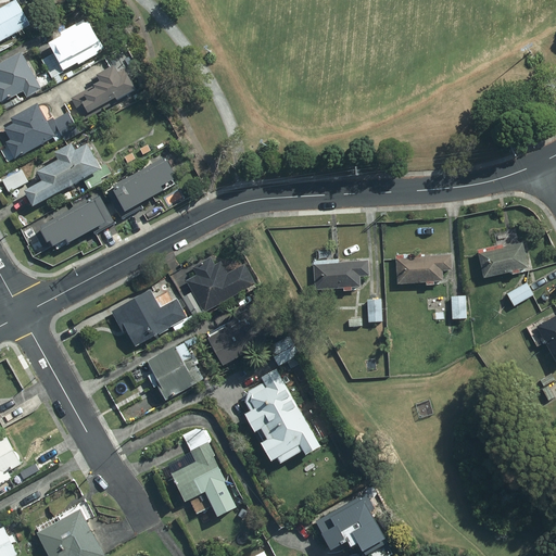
[(19,1),(0,10),(0,41),(32,25),(19,1)]
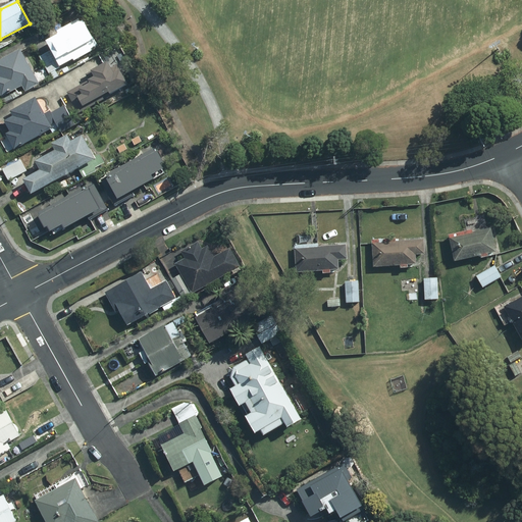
[(87,21),(50,42),(63,66),(76,58),(76,60),(95,50),(94,48),(100,45),(87,21)]
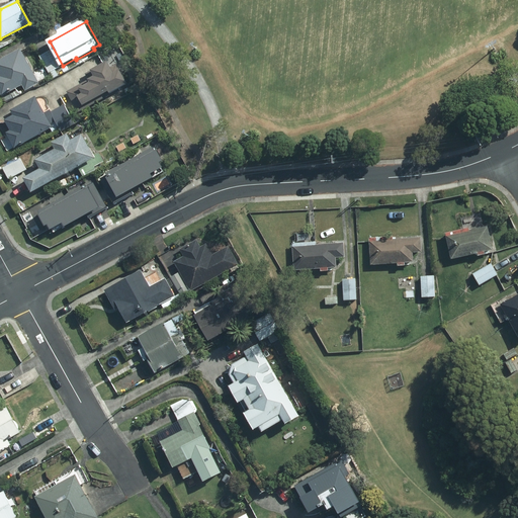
[(22,49),(0,61),(0,70),(3,77),(0,78),(0,86),(5,95),(24,84),(27,89),(40,82),(22,49)]
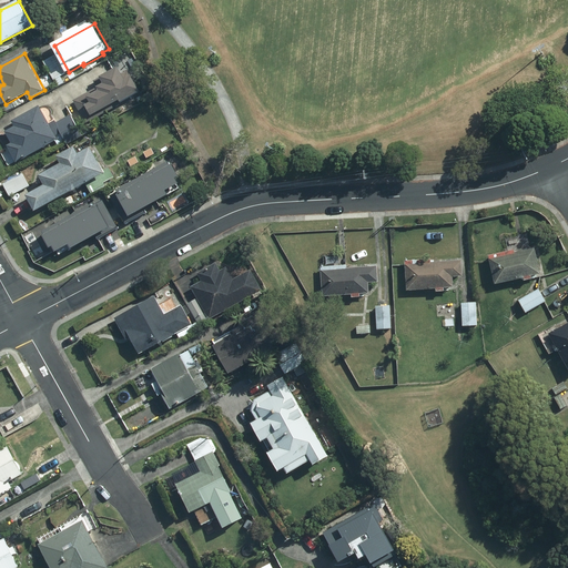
[(57,56),(44,62),(56,80),(58,79),(61,84),(66,82),(62,75),(67,73),(57,56)]
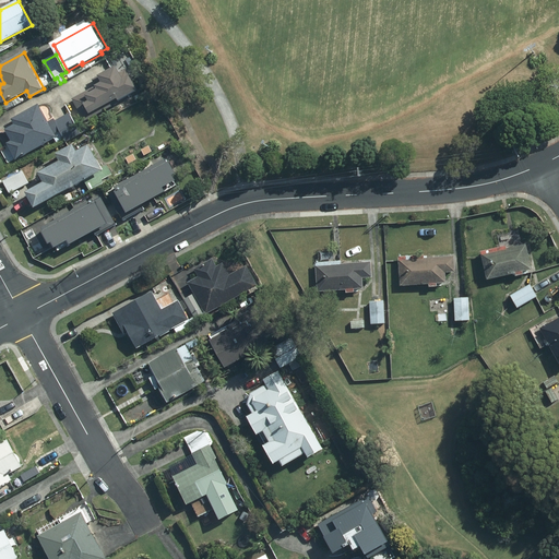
[(98,85),(75,98),(87,120),(100,114),(99,110),(122,98),(123,99),(141,90),(134,75),(128,80),(120,66),(95,80),(98,85)]
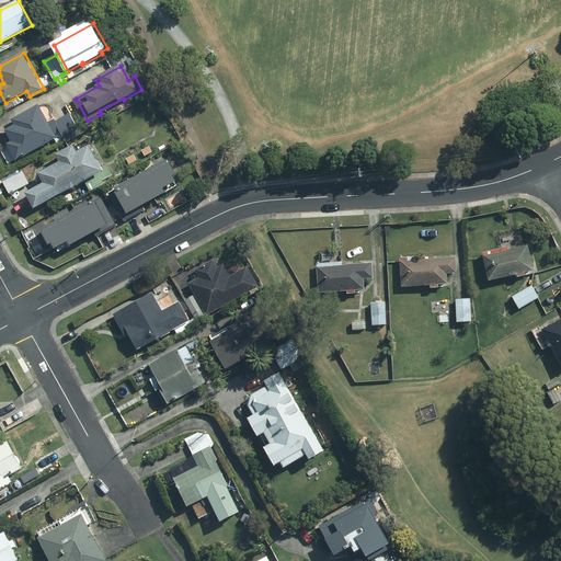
[(10,144),(19,160),(59,137),(42,105),(15,119),(18,125),(8,129),(14,141),(10,144)]
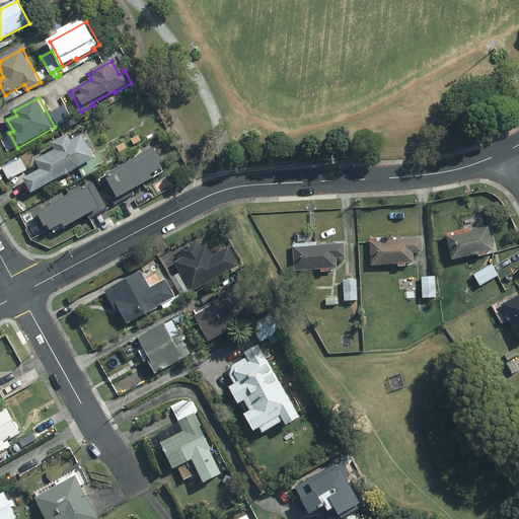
[(75,125),(65,105),(53,113),(63,131),(75,125)]
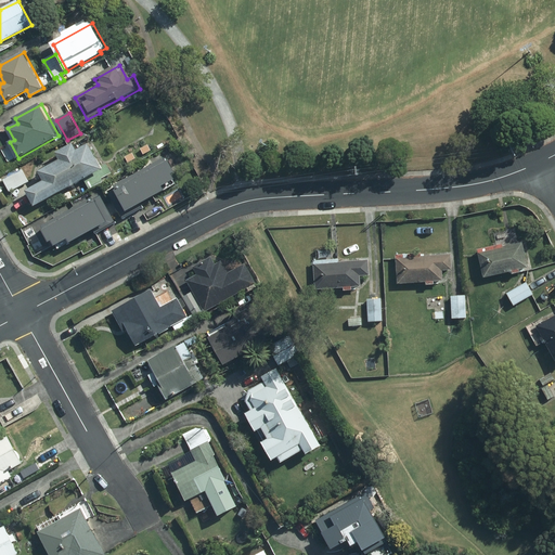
[(30,191),(39,205),(105,168),(92,144),(80,152),(77,144),(61,153),(65,159),(43,171),(49,181),(30,191)]
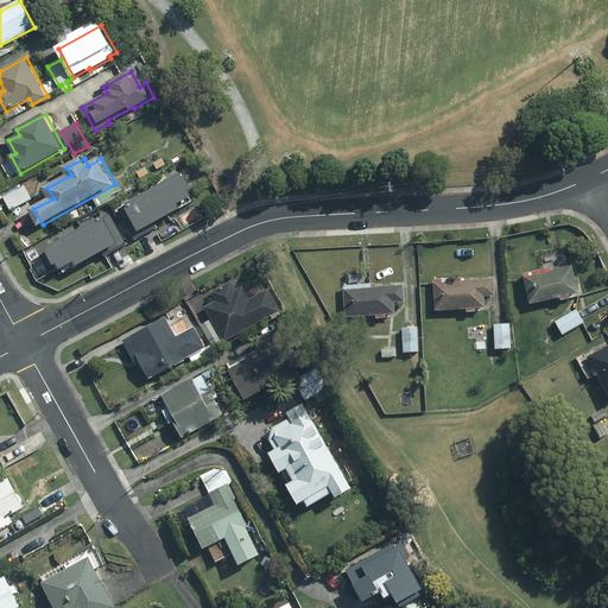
[(187,173),(121,209),(137,239),(152,230),(151,228),(185,209),(182,204),(196,196),(192,190),(196,189),(190,177),(189,178),(187,173)]
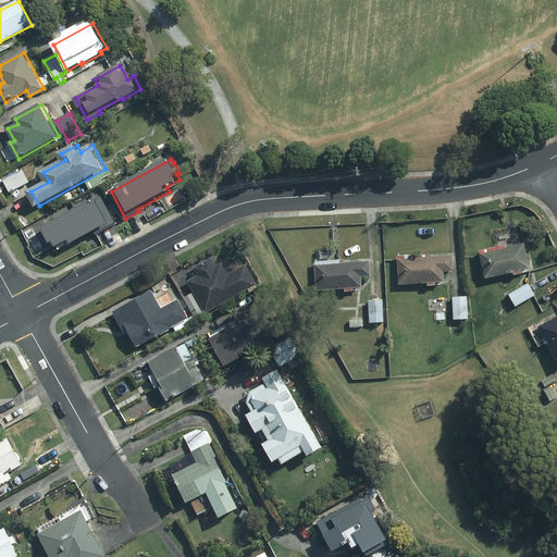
[(24,170),(4,181),(11,193),(31,183),(24,170)]
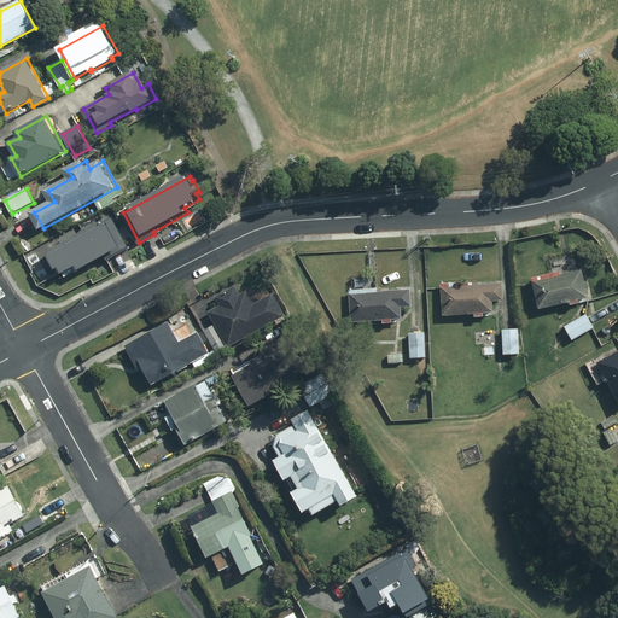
[(123,200),(116,204),(120,210),(127,205),(123,200)]
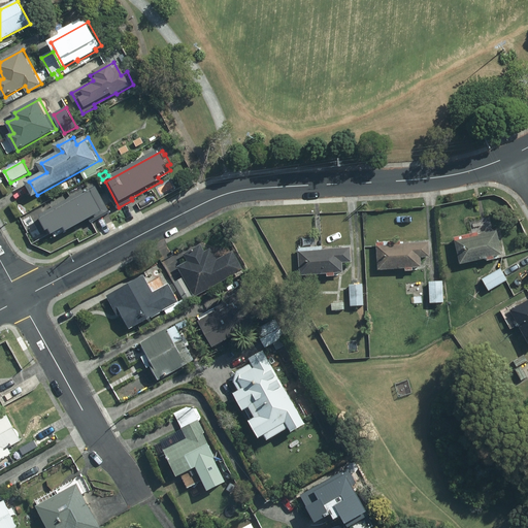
[(69,227),(71,230),(106,211),(95,191),(93,192),(92,190),(43,216),(51,230),(54,228),(57,234),(69,227)]
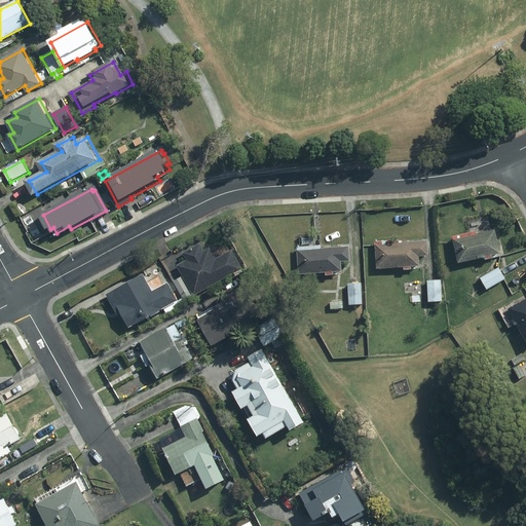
[(472,233),(450,237),(454,263),(481,258),(482,260),(488,259),(488,256),(496,254),(492,231),(472,235),(472,233)]
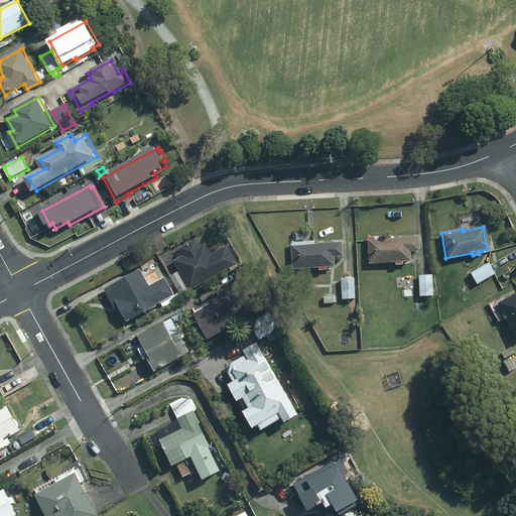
[(365,238),(367,264),(392,262),(392,265),(399,265),(398,262),(407,261),(406,252),(415,252),(415,238),(387,239),(387,237),(365,238)]
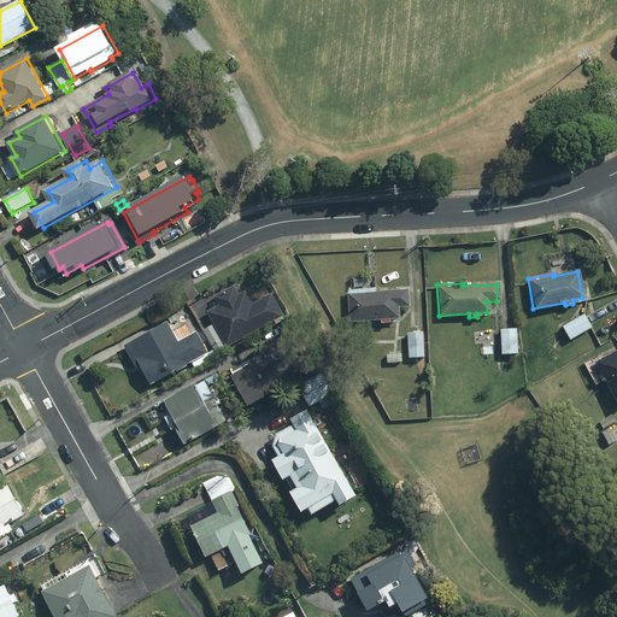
[(200,330),(212,352),(278,316),(266,294),(248,305),(241,292),(235,295),(230,287),(211,298),(216,305),(203,312),(210,325),(200,330)]
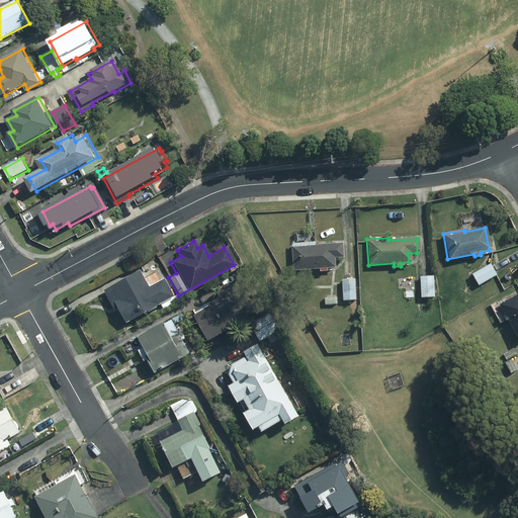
[(289,245),(291,270),(317,269),(317,271),(324,271),(323,268),(332,268),(331,258),(340,257),(339,244),(312,245),(312,243),(289,245)]
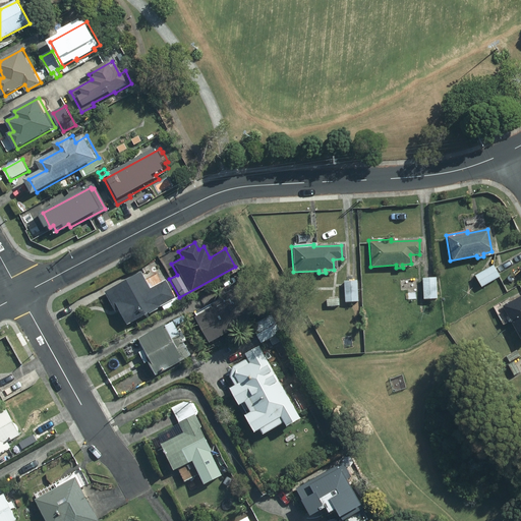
[(493,266),(473,277),(479,287),(499,276),(493,266)]
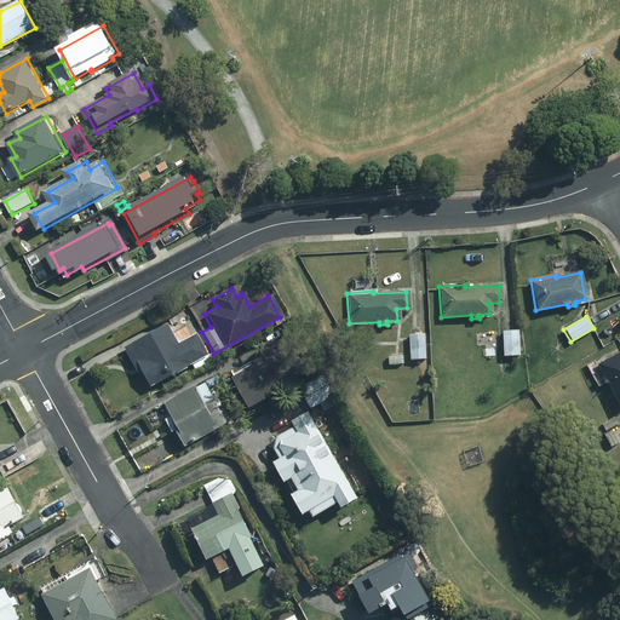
[(165,326),(121,350),(133,371),(137,369),(147,386),(204,355),(193,334),(174,344),(165,326)]
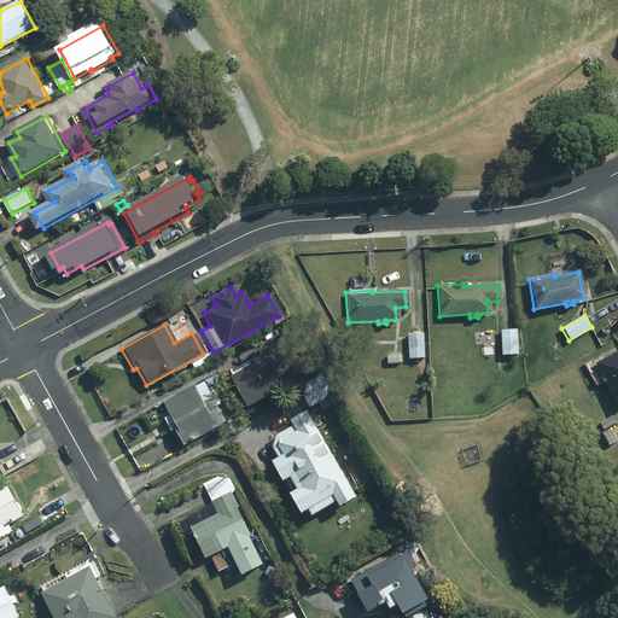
[(517,354),(517,330),(500,331),(500,355),(517,354)]
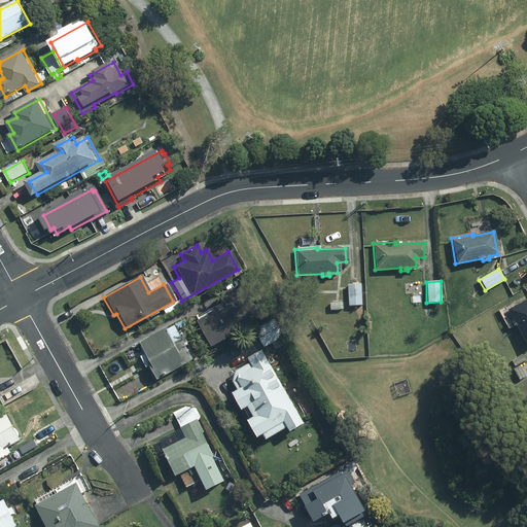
[(358,284),(346,285),(346,297),(358,297),(358,284)]
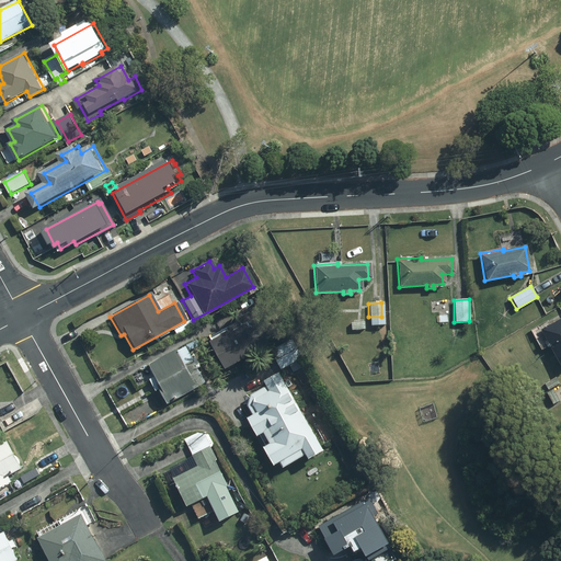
[(206,343),(220,369),(268,342),(252,313),(251,315),(249,311),(240,309),(231,313),(229,322),(231,324),(221,330),(224,333),(206,343)]
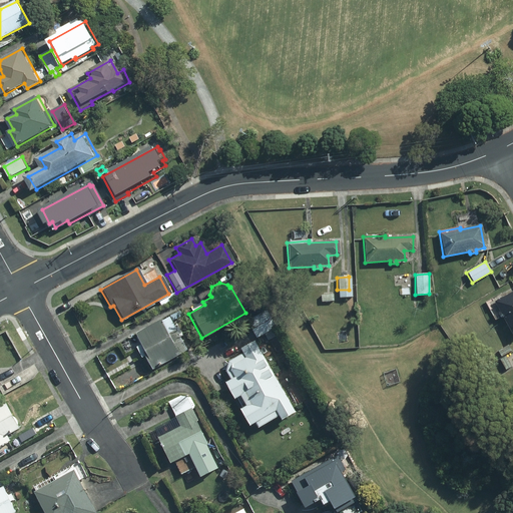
[(512,291),(493,303),(512,339),(512,338),(512,291)]
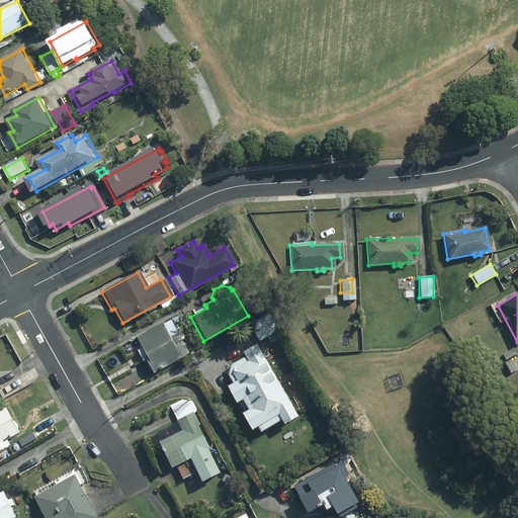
[(325,294),(325,304),(340,305),(340,295),(325,294)]
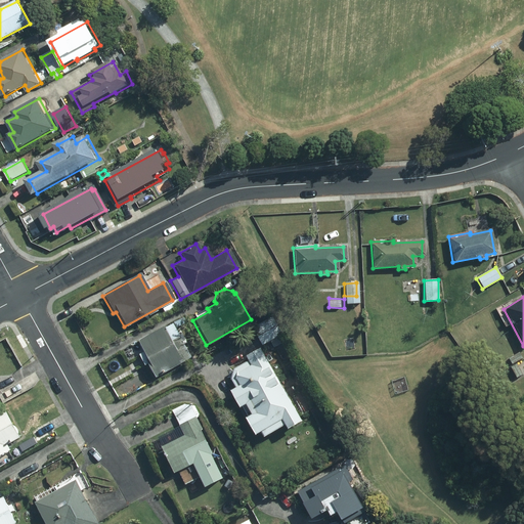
[(270,318),(251,329),(260,345),(278,335),(270,318)]
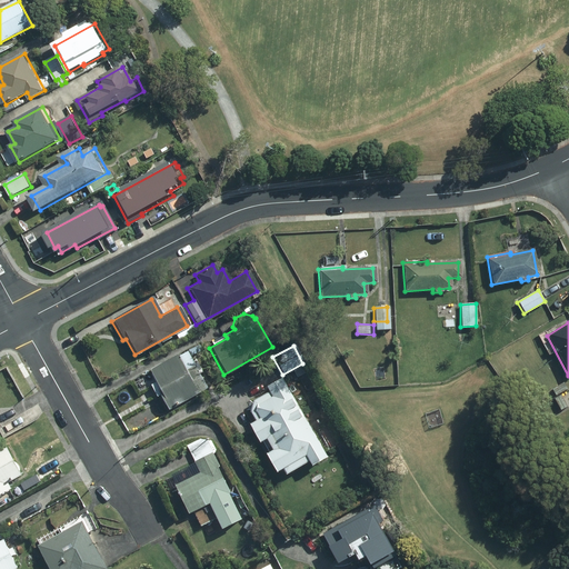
[(175,356),(148,370),(159,390),(157,390),(167,408),(205,388),(192,366),(185,370),(182,371),(175,356)]
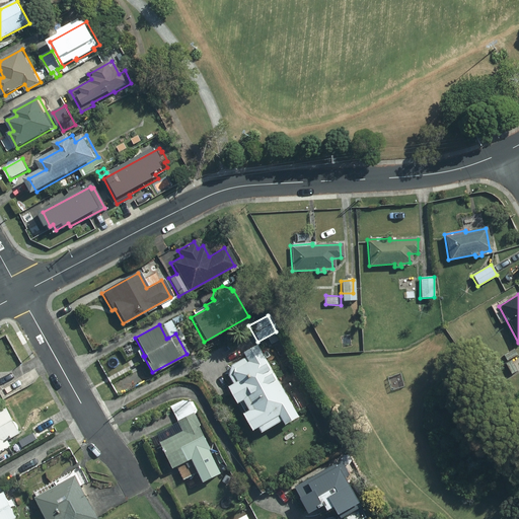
[(242,359),(228,367),(225,377),(230,385),(226,387),(235,404),(239,401),(245,414),(241,416),(248,429),(253,427),(291,405),(260,349),(255,351),(254,349),(240,356),(242,359)]
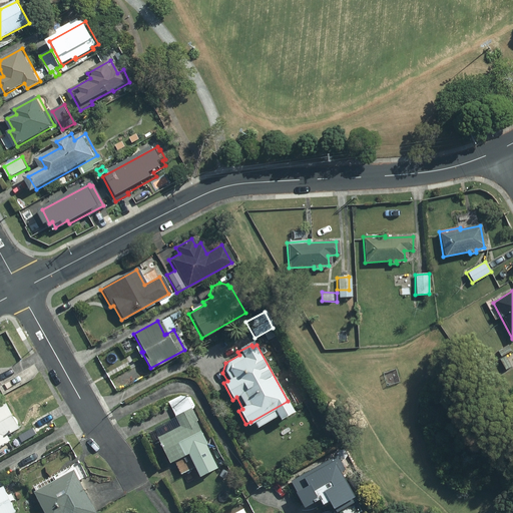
[(498,351),(500,356),(511,350),(508,345),(498,351)]
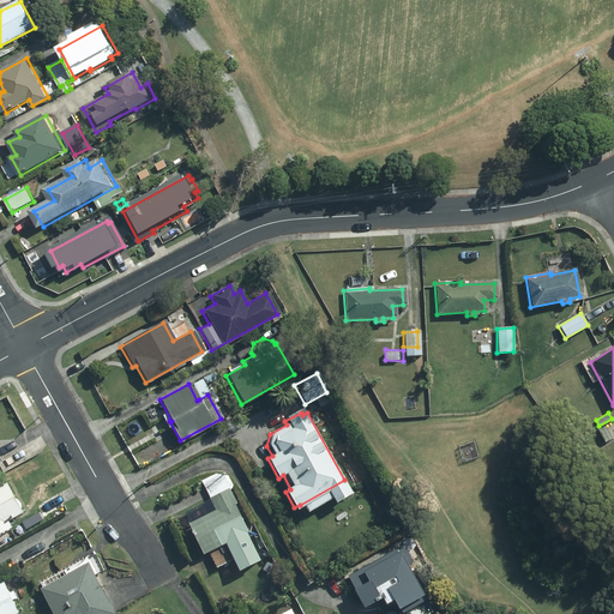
[(232,540),(248,530),(227,491),(232,487),(226,476),(216,474),(200,482),(210,499),(208,500),(212,511),(186,525),(202,554),(226,541),(227,545),(233,541),(232,540)]
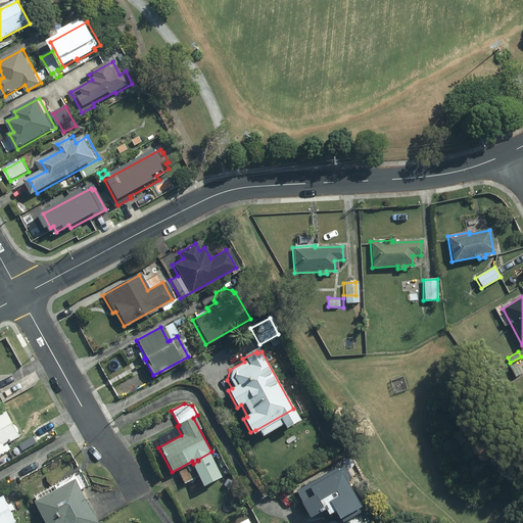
[(8,411),(0,415),(0,457),(13,449),(10,444),(22,437),(8,411)]
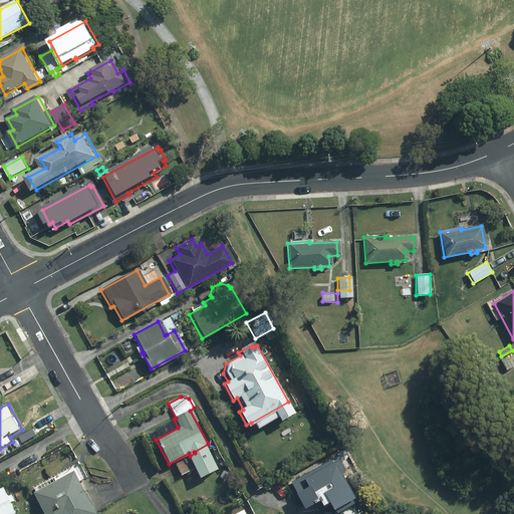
[(331,460),(289,484),(304,509),(325,498),(333,513),(354,501),(337,472),(348,466),(342,456),(332,462),(331,460)]
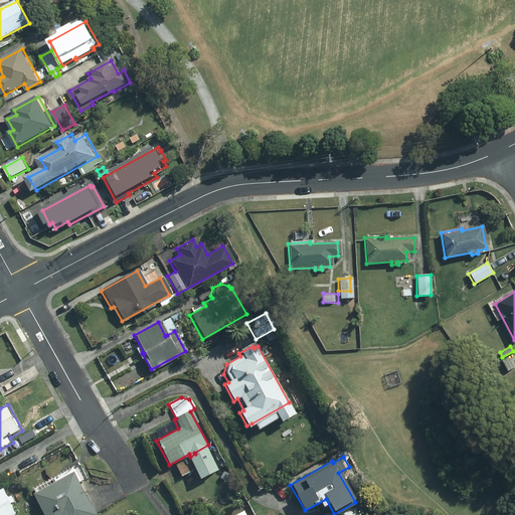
[(102,514),(77,473),(39,495),(50,514),(102,514)]
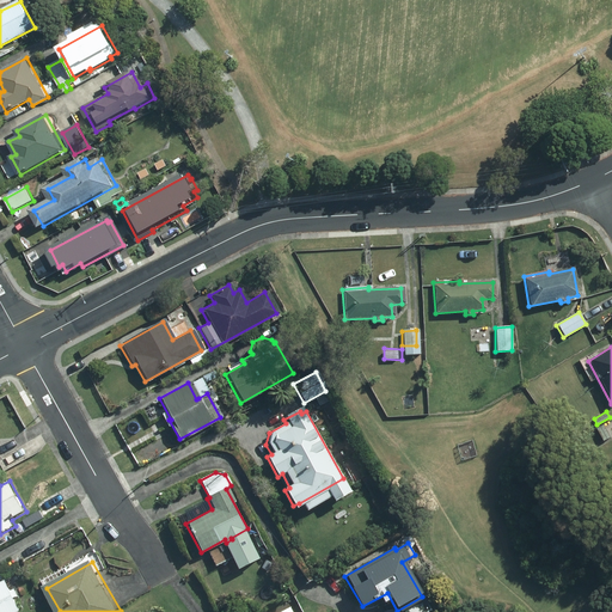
[(7,581),(0,585),(0,611),(23,611),(17,599),(22,597),(18,589),(13,592),(7,581)]
